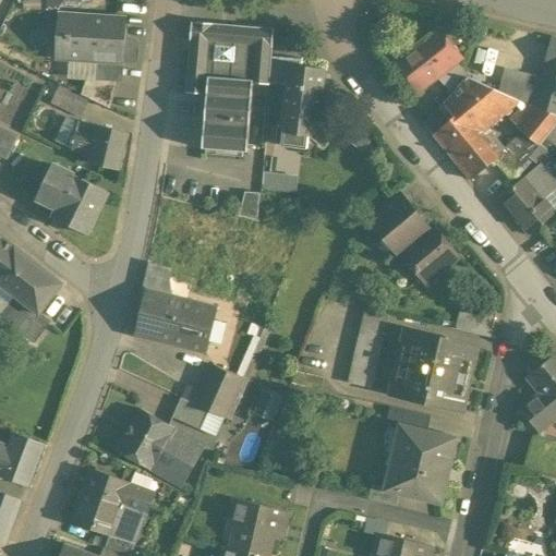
[(124,19),(61,13),(57,55),(68,56),(100,58),(98,74),(98,75),(117,76),(119,76),(120,58),(133,59),(135,57),(136,41),(134,39),(122,38),(124,19)]
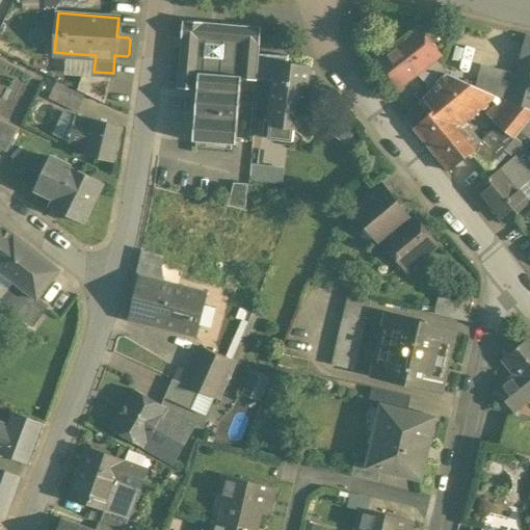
[(260,26),(181,19),(176,87),(195,88),(191,139),(194,140),(195,135),(231,138),(231,143),(234,143),(240,78),(256,79),(256,78),(258,53),(260,26)]
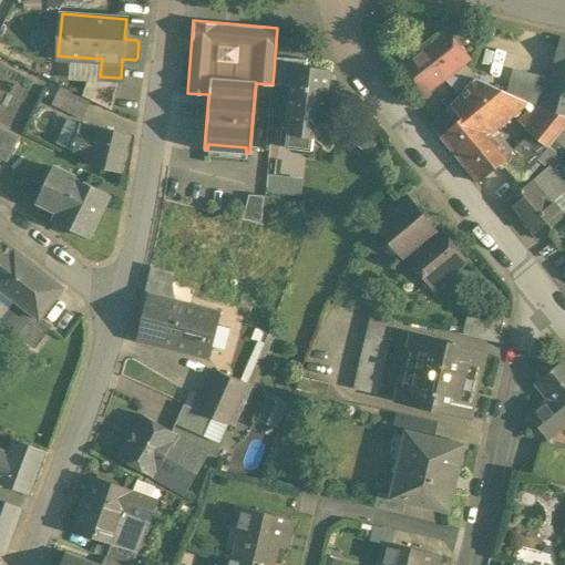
[(409,55),(397,65),(421,96),(445,78),(466,61),(470,58),(445,28),(422,45),(419,41),(406,51),(409,55)]
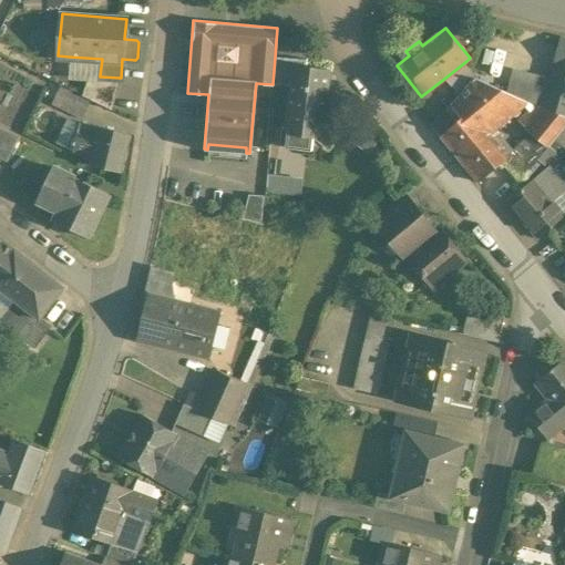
[(564,37),(560,36),(548,78),(564,82),(564,37)]
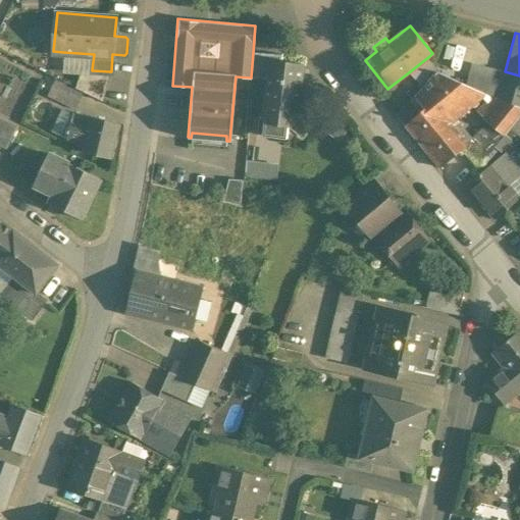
[(82,68),(92,69),(94,54),(63,52),(62,67),(82,68)]
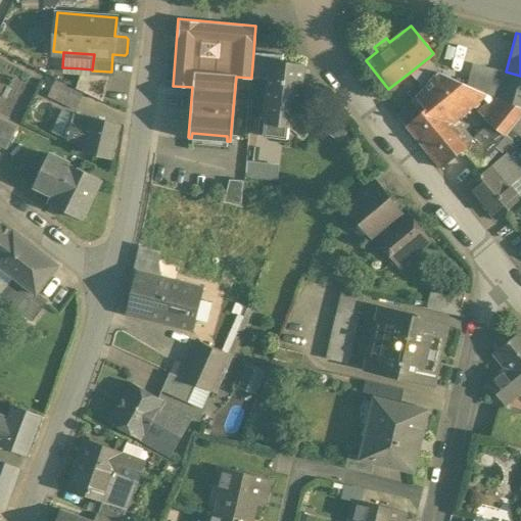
[(282,54),(253,52),(251,77),(267,78),(270,59),(281,61),(282,54)]
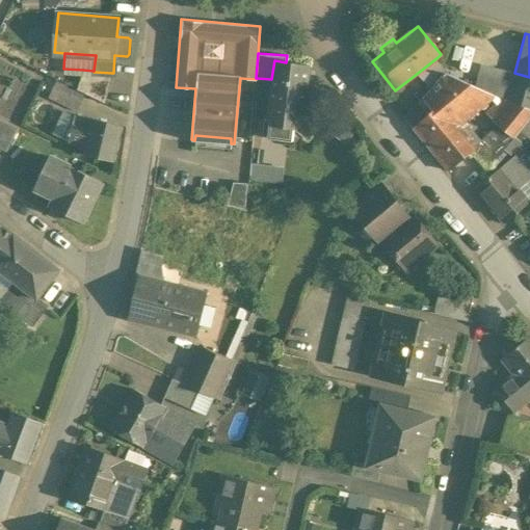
[(438,57),(418,73),(429,88),(431,86),(443,74),(434,70),(440,59),(438,57)]
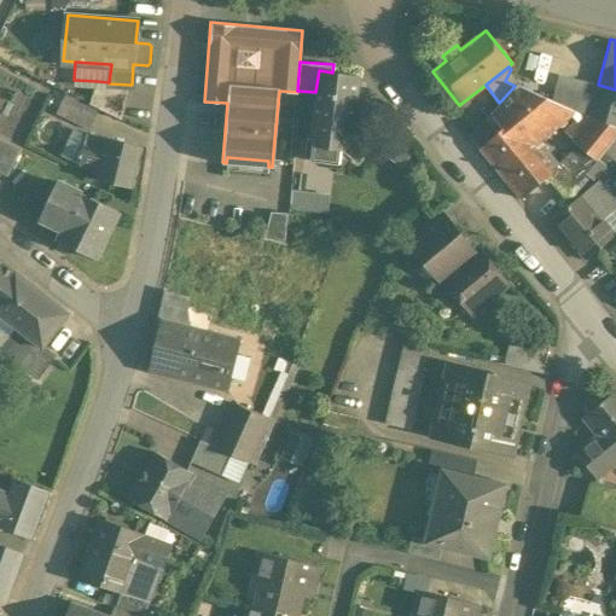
[(332,73),(319,70),(315,92),(313,117),(311,138),(346,143),(348,122),(353,123),(353,122),(359,76),(332,73)]
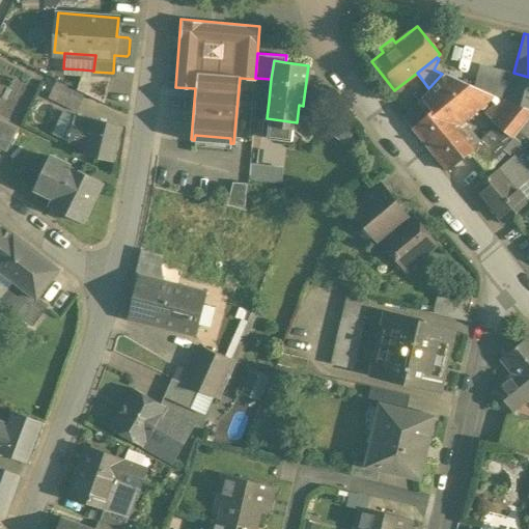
[(507,100),(513,73),(481,63),(474,85),(507,100)]
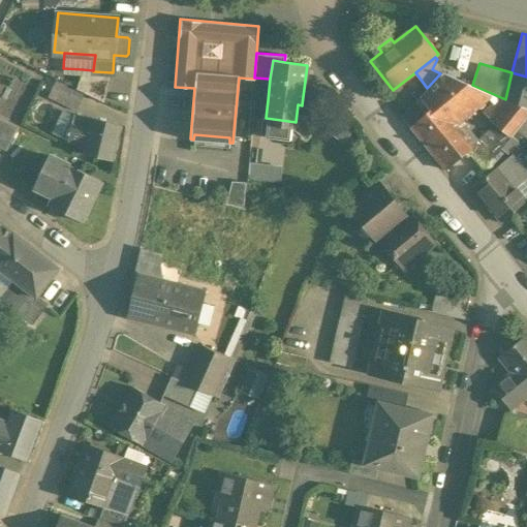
[(93,70),(83,69),(76,88),(101,99),(111,72),(93,71),(93,70)]
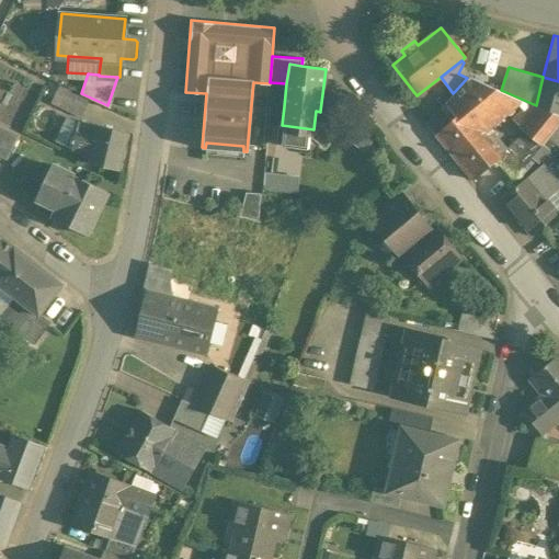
[(468,76),(467,78),(455,91),(467,107),(468,106),(488,127),(521,100),(468,76)]
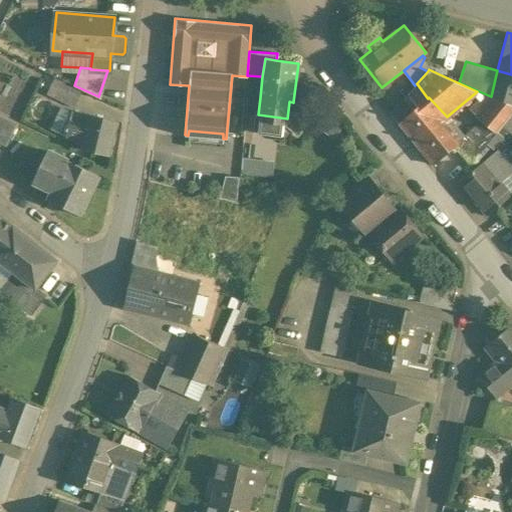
[(496,99),(511,105),(511,74),(497,70),(491,96),(490,96),(496,99)]
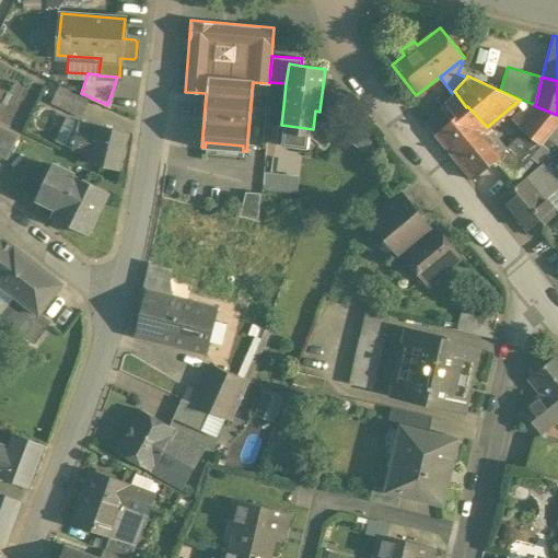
[(59,106),(66,93),(68,86),(59,82),(49,102),(59,106)]
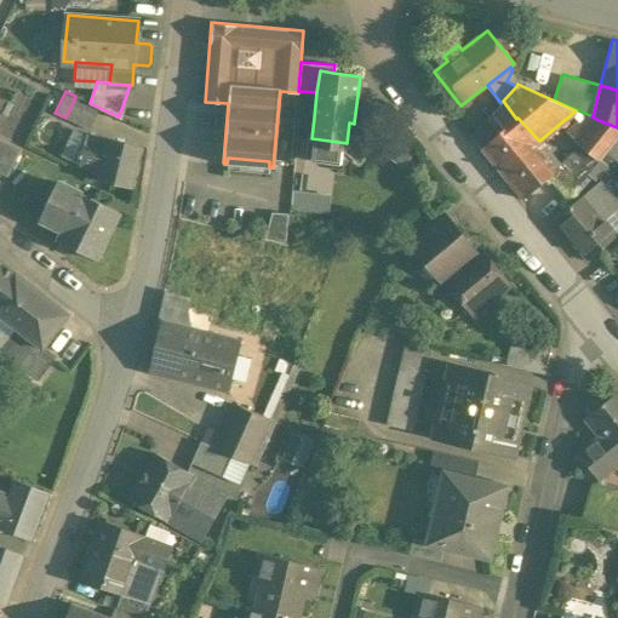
[(316,92),(298,91),(298,92),(296,115),(314,118),(316,92)]
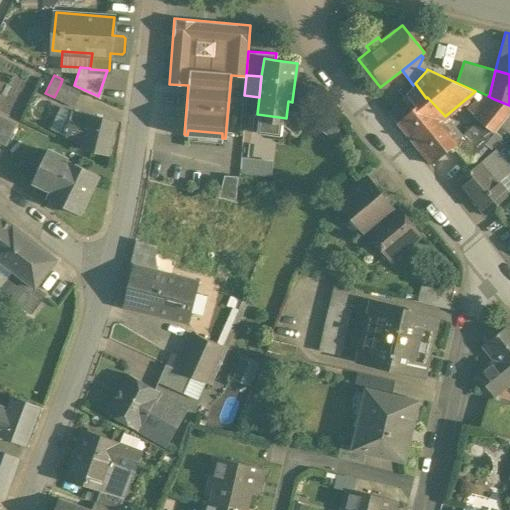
[(437,122),(445,116),(427,97),(426,98),(415,83),(413,85),(402,97),(412,109),(397,121),(414,141),(437,122)]
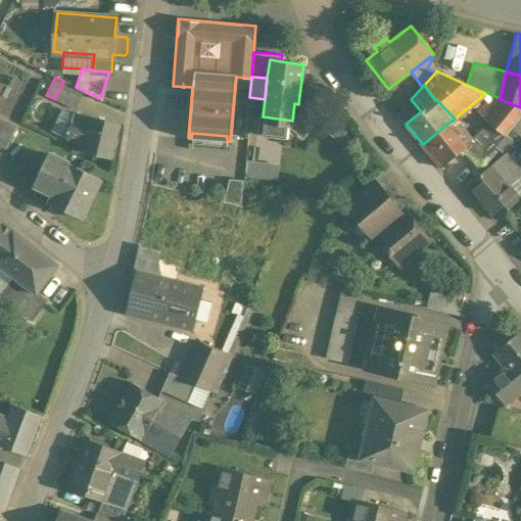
[(80,96),(61,87),(55,99),(74,107),(80,96)]
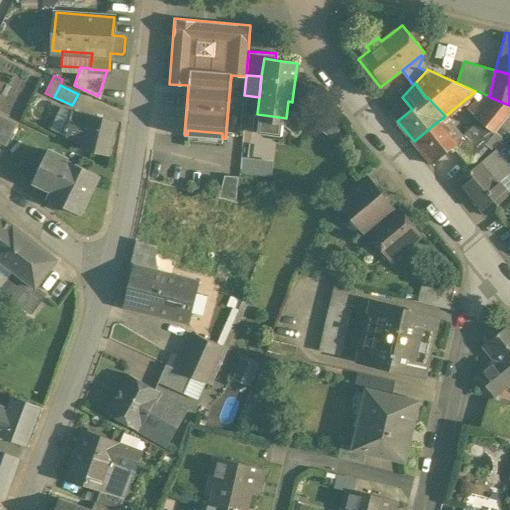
[(509,105),(494,99),(479,117),(500,135),(504,130),(508,134),(509,130),(509,105)]
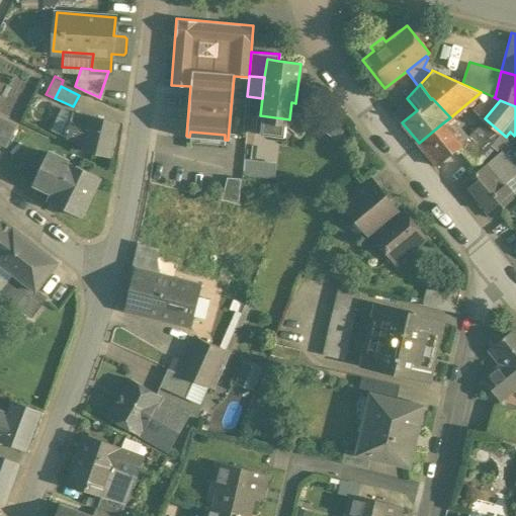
[(312,114),(295,102),(295,103),(291,102),(289,119),(288,126),(296,134),(312,114)]
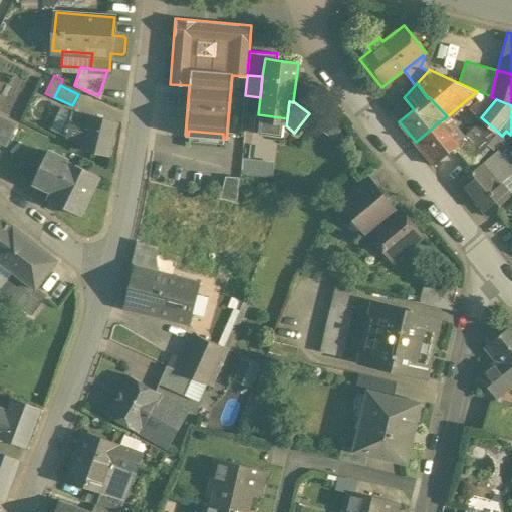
[(70,118),(72,113),(58,110),(52,133),(66,137),(70,118)]
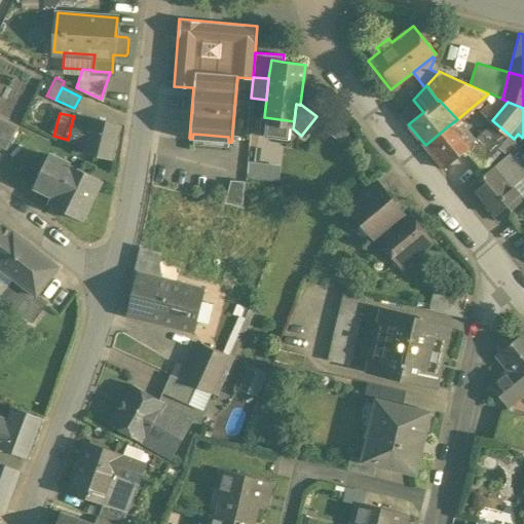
[(121,124),(74,113),(74,116),(72,121),(90,125),(86,144),(84,152),(113,159),(121,124)]
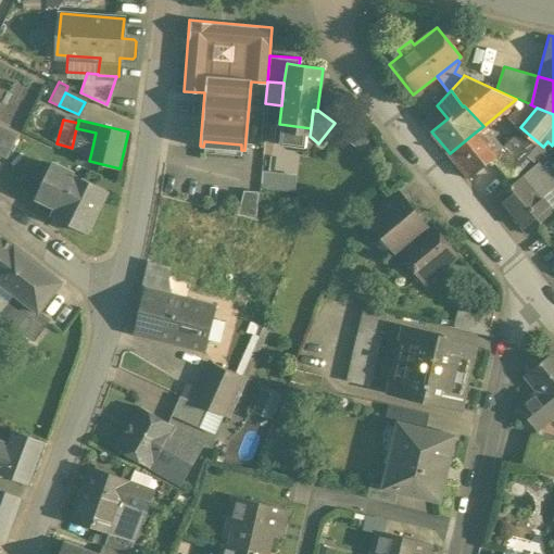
[(19,133),(0,123),(0,153),(7,156),(19,133)]
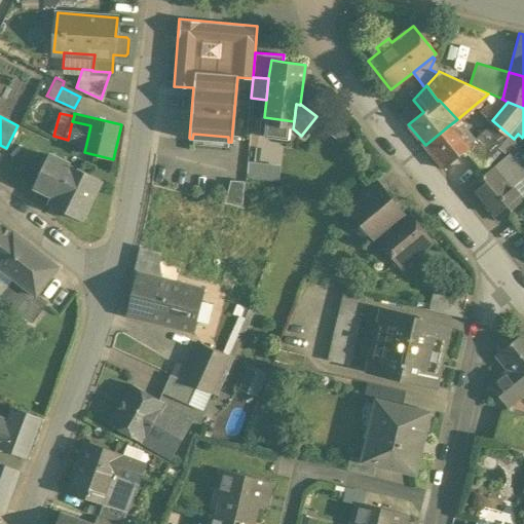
[(316,116),(301,136),(311,143),(327,123),(316,116)]
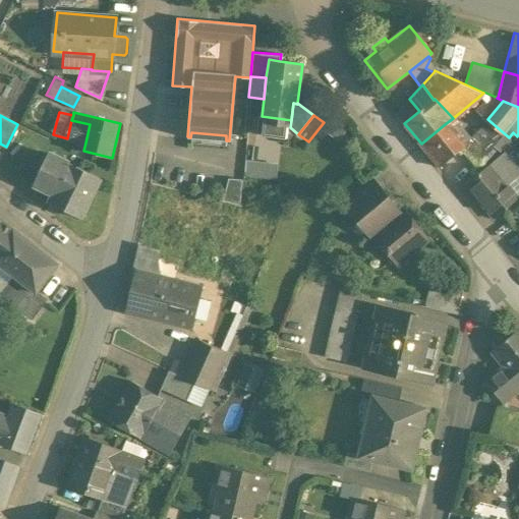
[(291,120),(262,116),(258,140),(288,145),(290,127),(291,120)]
